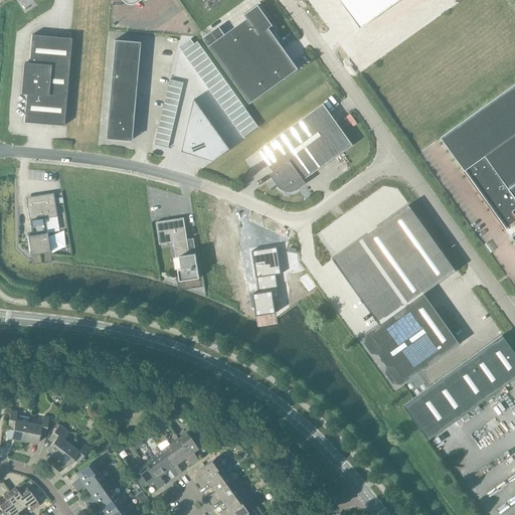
[(399,0),(339,0),(360,28),(399,0)]
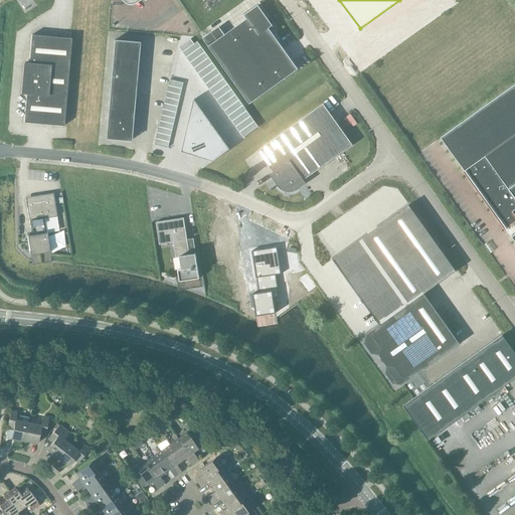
[(222,37),(216,29),(202,39),(249,105),(298,69),(269,28),(273,26),(259,6),(244,16),(246,19),(222,37)]
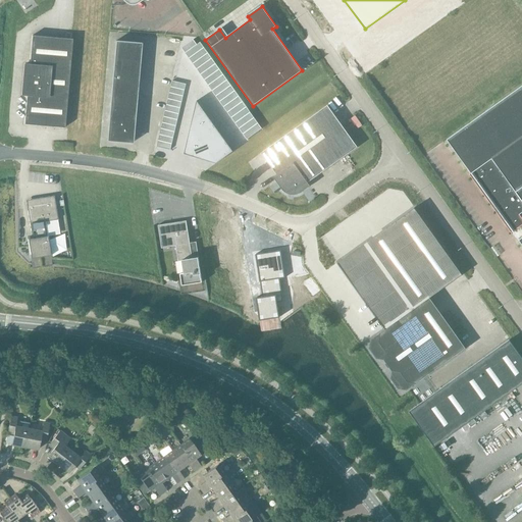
[(24,124),(64,128),(72,40),(32,36),(30,65),(24,65),(21,95),(27,95),(24,124)]
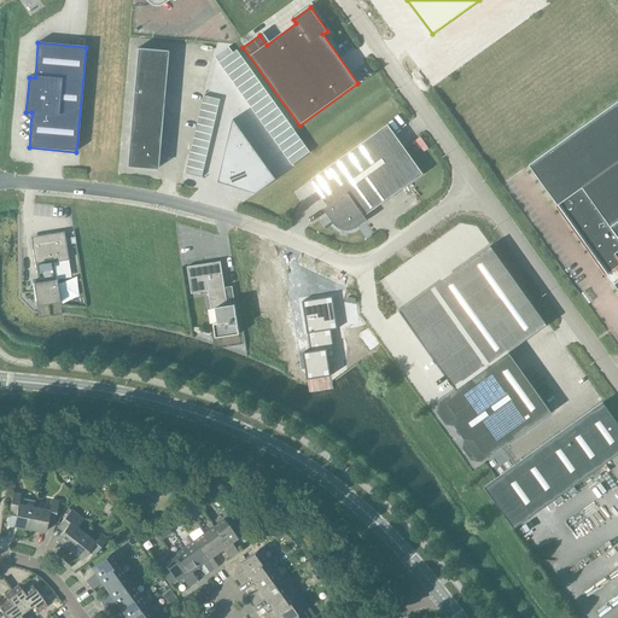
[(215,57),(219,63),(233,53),(228,47),(215,57)]
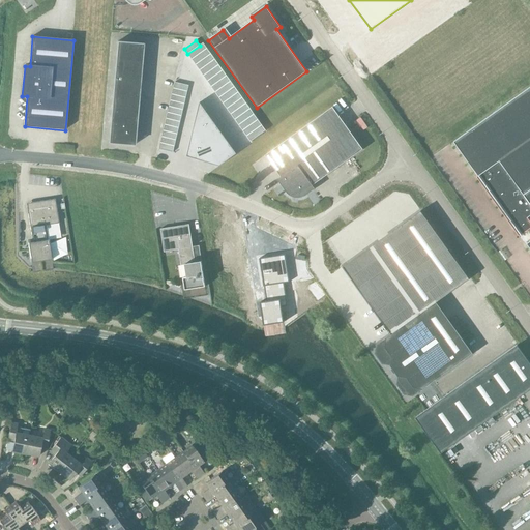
[(143,45),(118,41),(109,143),(135,145),(143,45)]
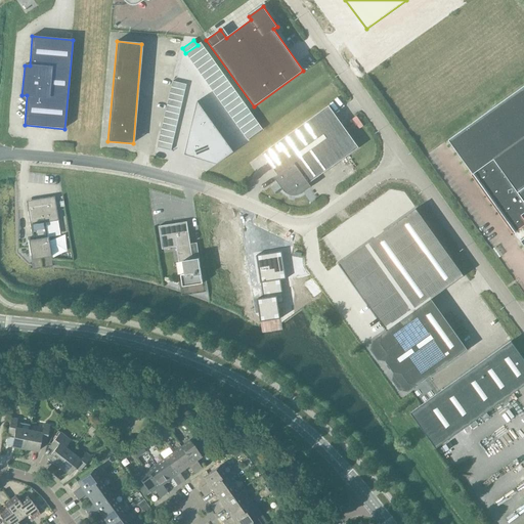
[(205,48),(201,43),(198,45),(185,53),(189,58),(205,48)]
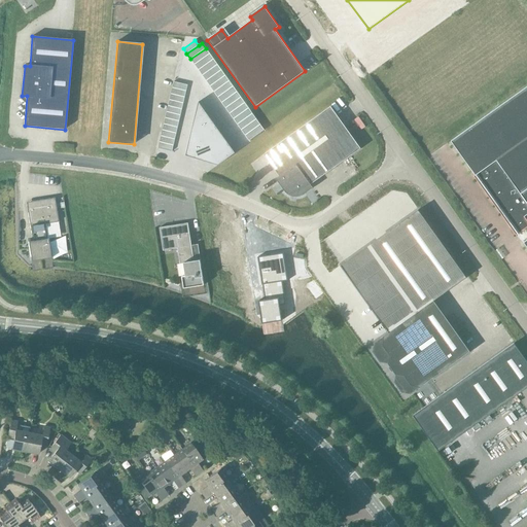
[(206,48),(190,59),(195,65),(210,54),(206,48)]
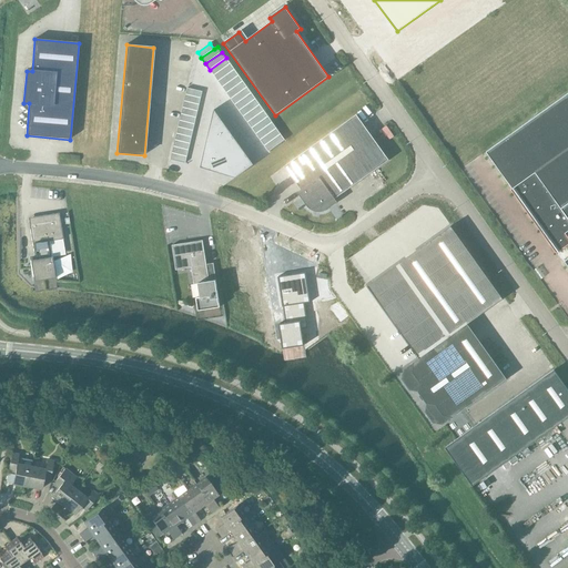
[(230,64),(226,58),(210,70),(214,75),(230,64)]
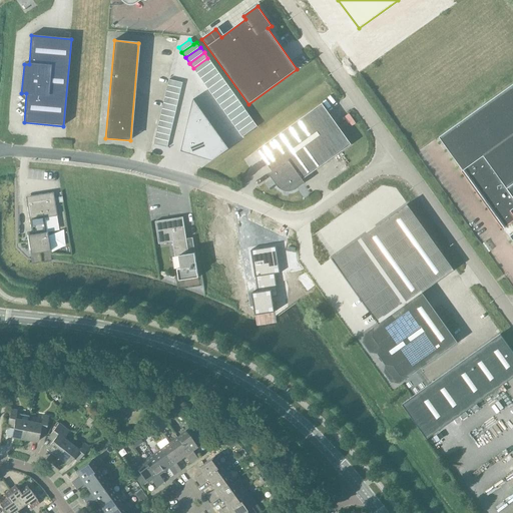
[(207,58),(193,68),(197,73),(211,63),(207,58)]
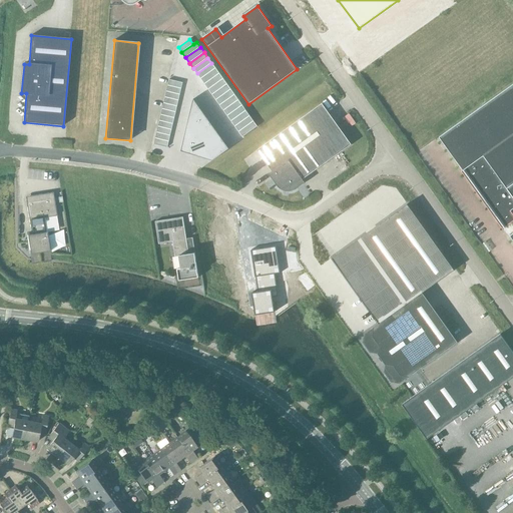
[(197,73),(200,79),(215,68),(211,63),(197,73)]
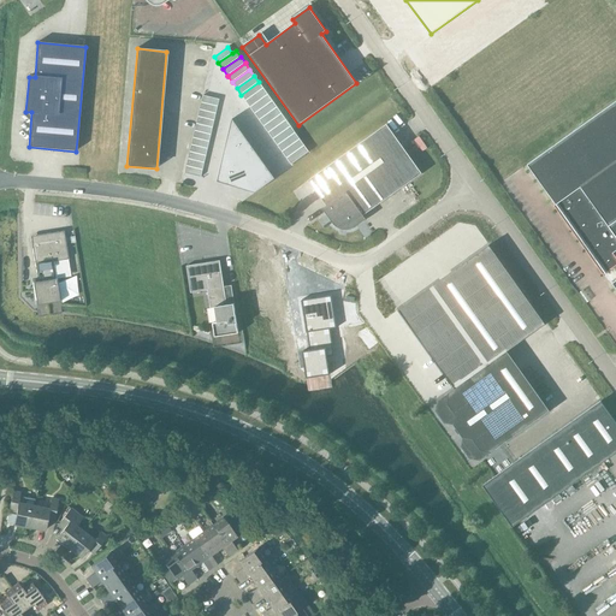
[(246,101),(264,88),(259,82),(241,95),(246,101)]
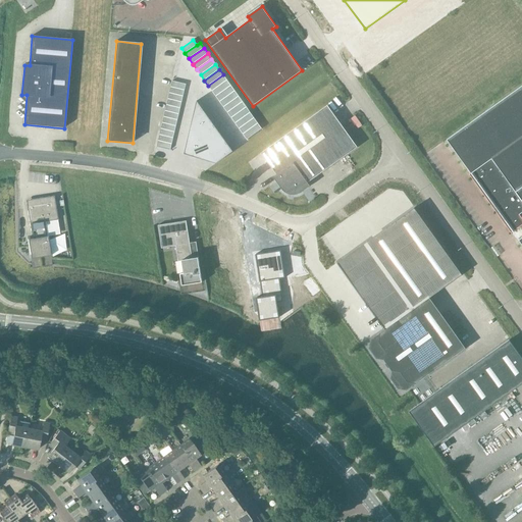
[(208,86),(212,91),(227,81),(223,74),(208,86)]
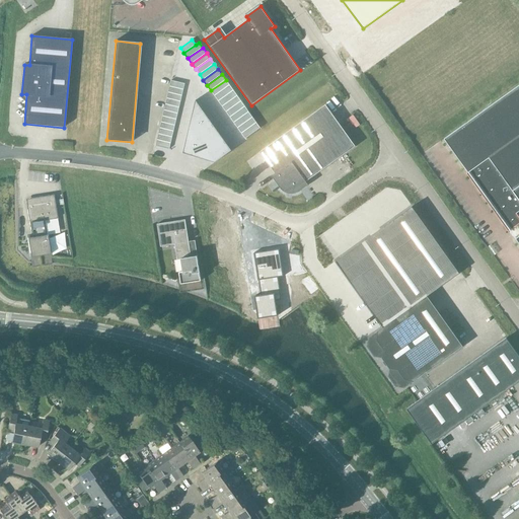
[(215,95),(229,85),(226,80),(211,90),(215,95)]
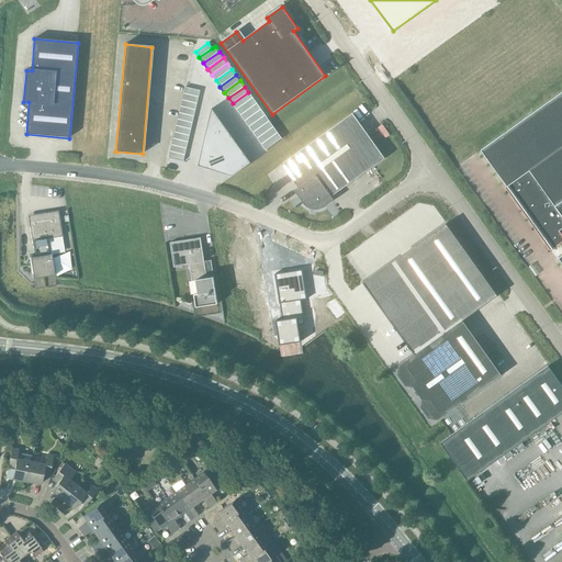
[(183,93),(199,98),(200,91),(186,88),(183,93)]
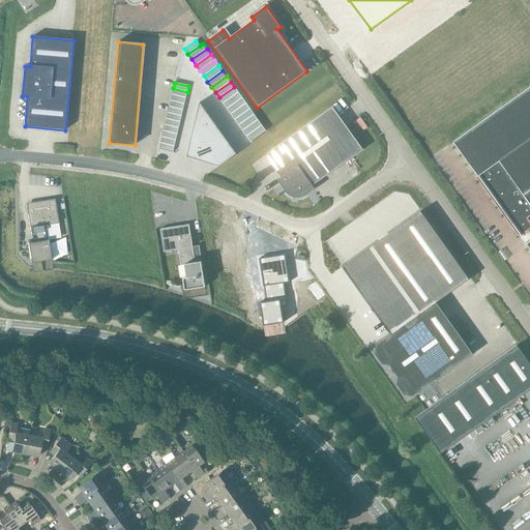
[(224,104),(238,92),(234,87),(219,97),(224,104)]
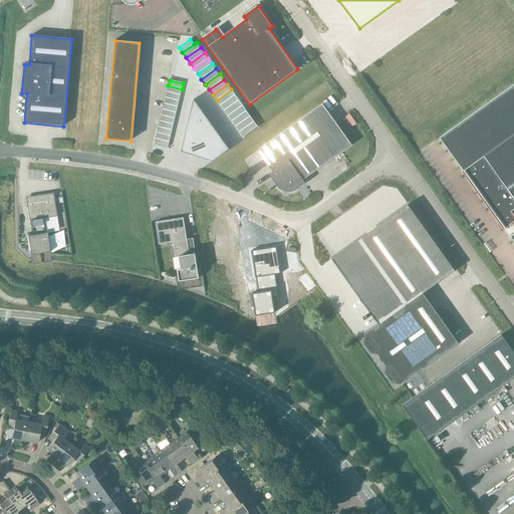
[(513,84),(440,138),(499,220),(513,209),(513,233),(511,236),(513,241),(513,84)]
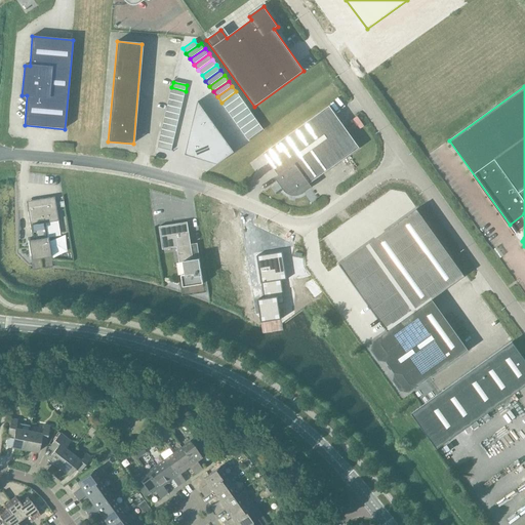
[(170,93),(185,96),(186,91),(171,87),(170,93)]
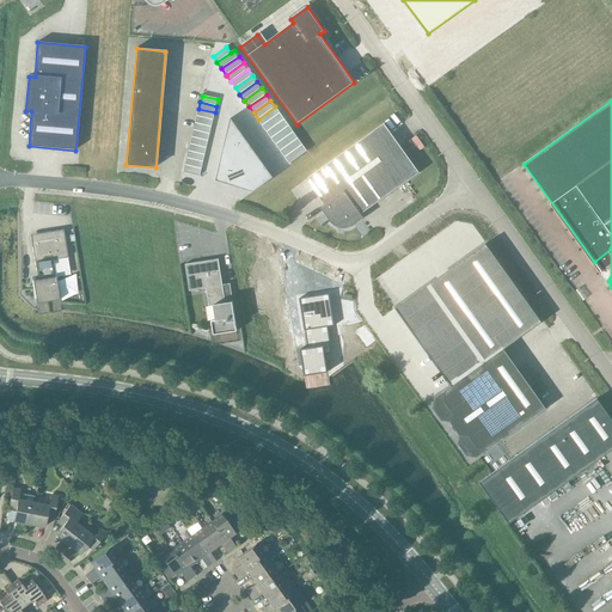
[(258,120),(262,126),(280,114),(275,106),(258,120)]
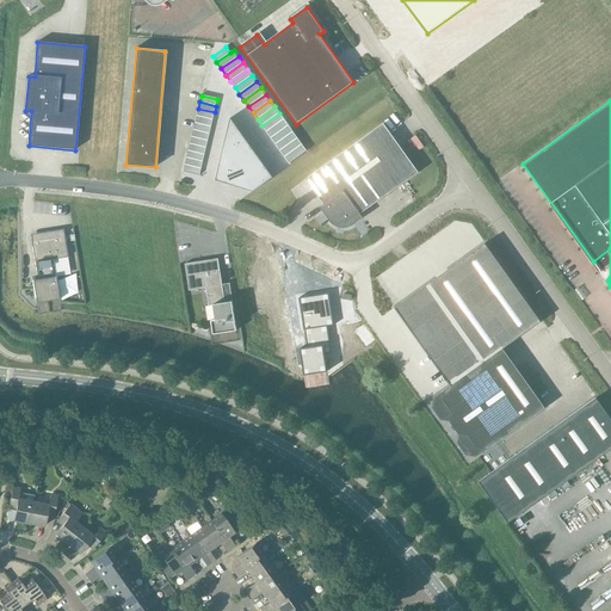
[(197,116),(213,119),(215,112),(198,109),(197,116)]
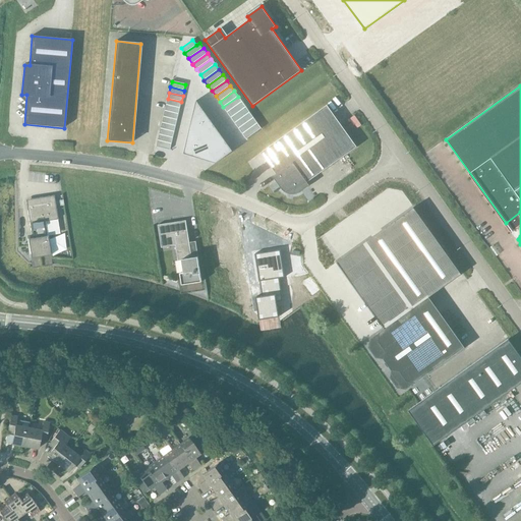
[(242,102),(238,97),(223,107),(227,112),(242,102)]
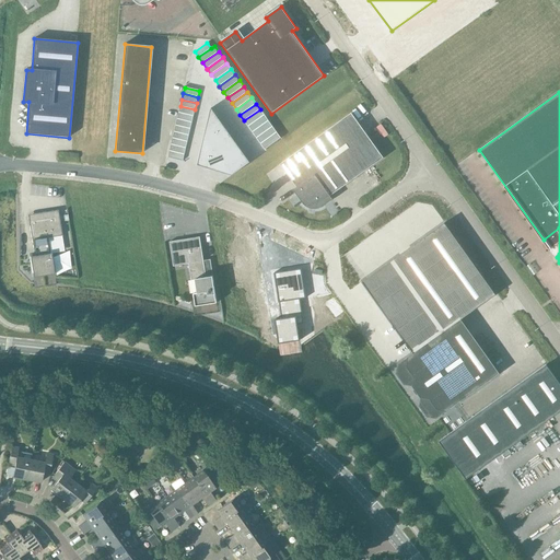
[(181,106),(178,113),(194,116),(195,109),(181,106)]
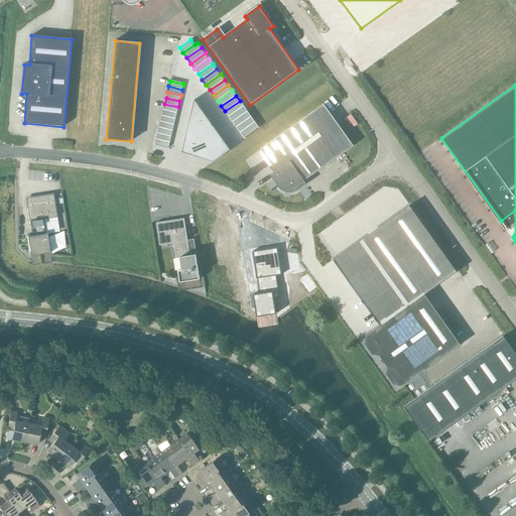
[(187,130),(190,128),(207,117),(195,100),(187,130)]
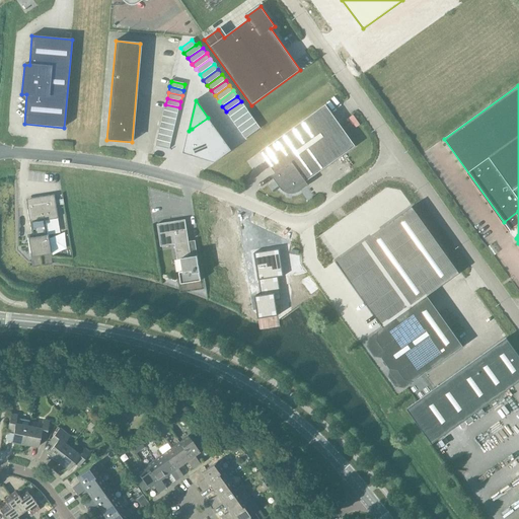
[(230,118),(244,106),(241,101),(226,112),(230,118)]
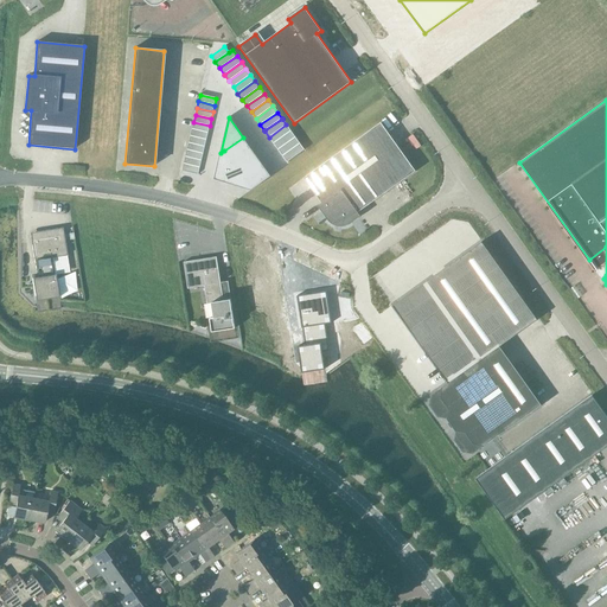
[(210,126),(193,122),(192,129),(209,133),(210,126)]
